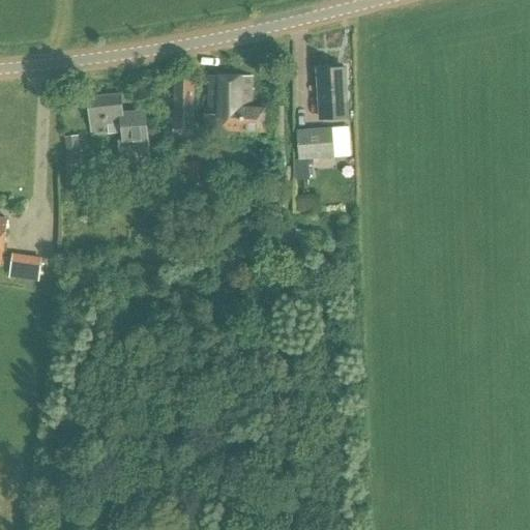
[(321,119),(348,117),(345,68),(318,69),(321,119)]
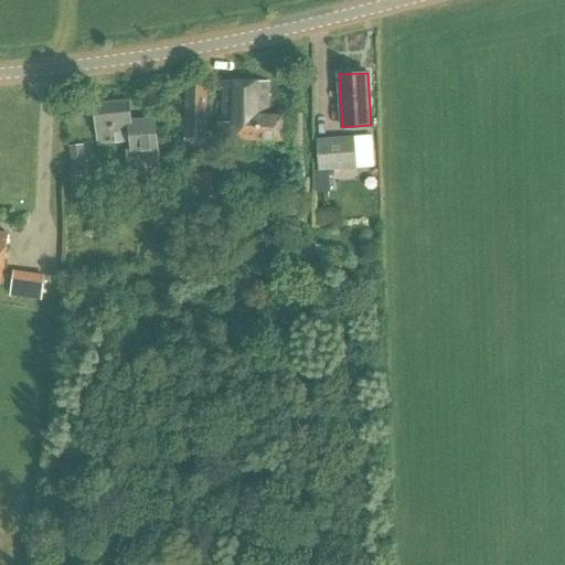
[(205,159),(208,81),(185,80),(183,159),(205,159)]
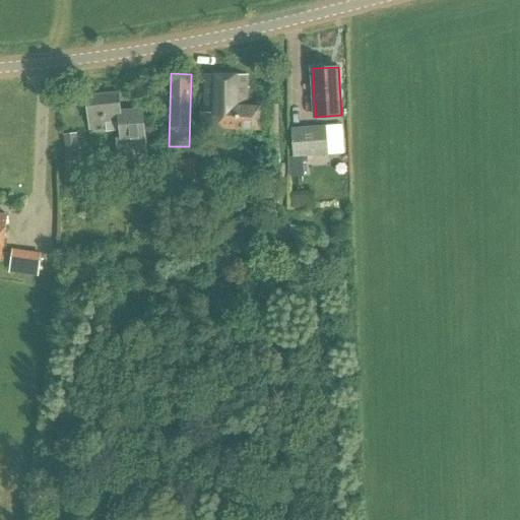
[(260,129),(260,106),(248,106),(248,76),(205,75),(204,114),(201,114),(201,128),(260,129)]
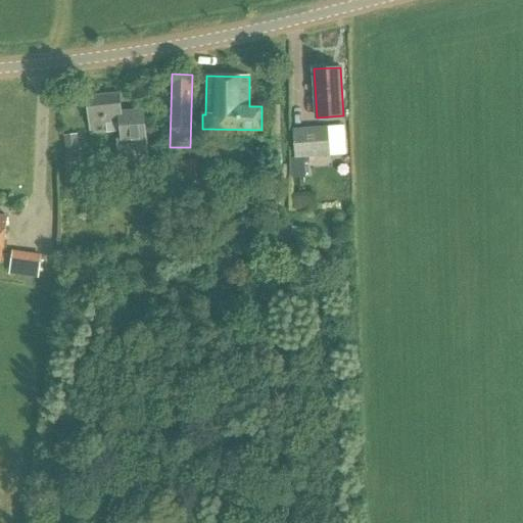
[(122,112),(120,93),(88,96),(91,134),(122,131),(122,138),(115,139),(117,162),(148,160),(143,109),(122,112)]
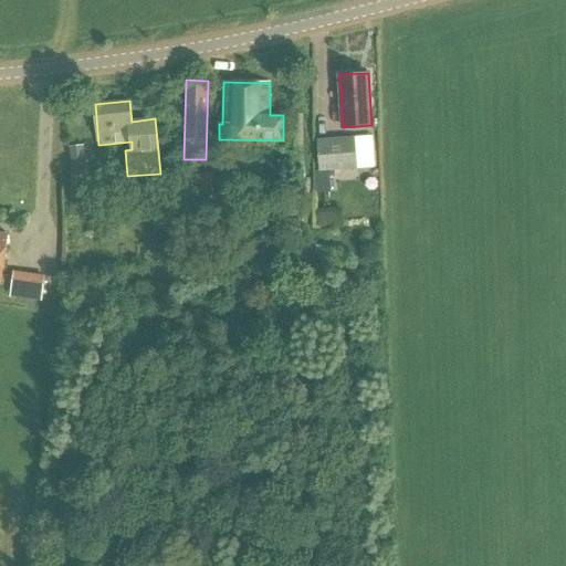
[(315,194),(331,192),(329,178),(356,177),(354,137),(316,139),(317,171),(314,171),(315,194)]
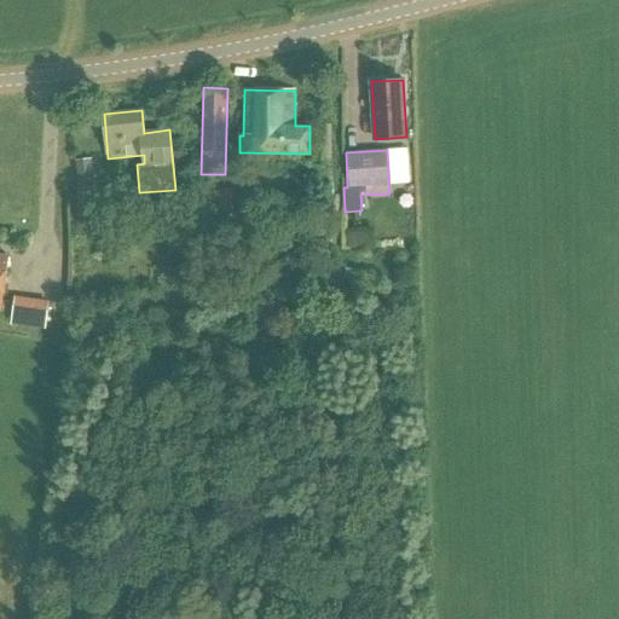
[(79,197),(93,196),(90,158),(75,160),(79,197)]
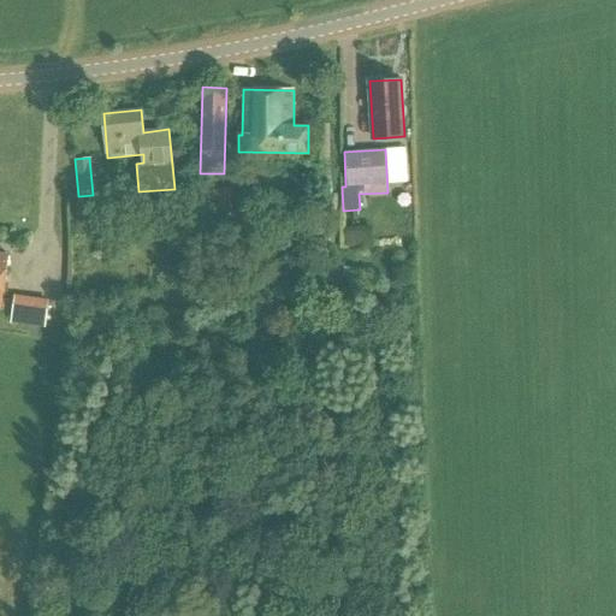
[(391,226),(353,226),(353,242),(390,243),(391,226)]
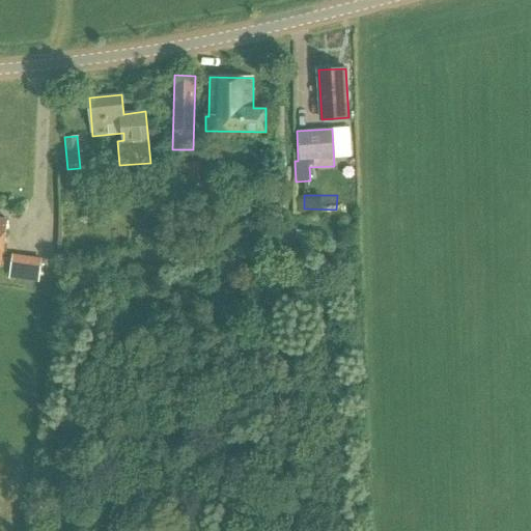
[(280,260),(282,245),(273,244),(271,259),(280,260)]
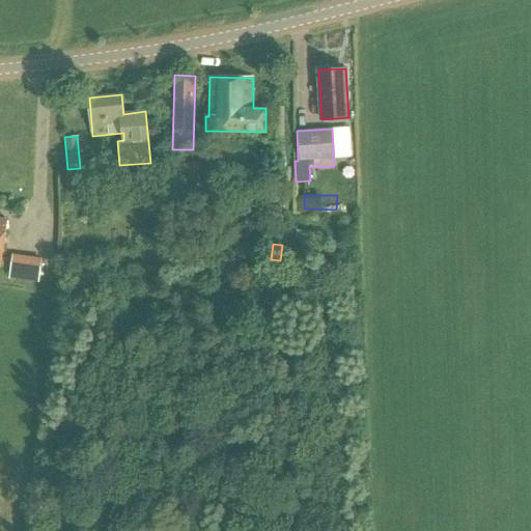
[(127,262),(127,253),(114,253),(114,262),(127,262)]
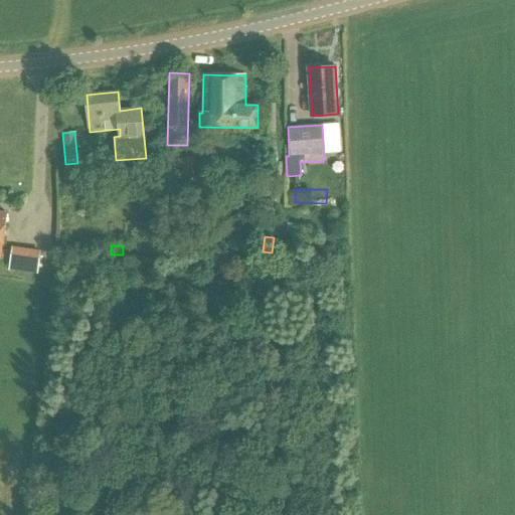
[(36,275),(40,251),(12,246),(8,270),(36,275)]
